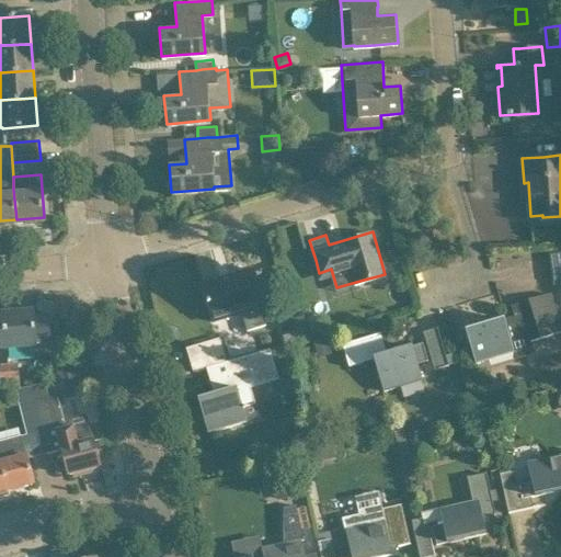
[(213,318),(232,311),(242,309),(248,328),(267,322),(262,304),(263,304),(252,266),(202,282),(213,318)]
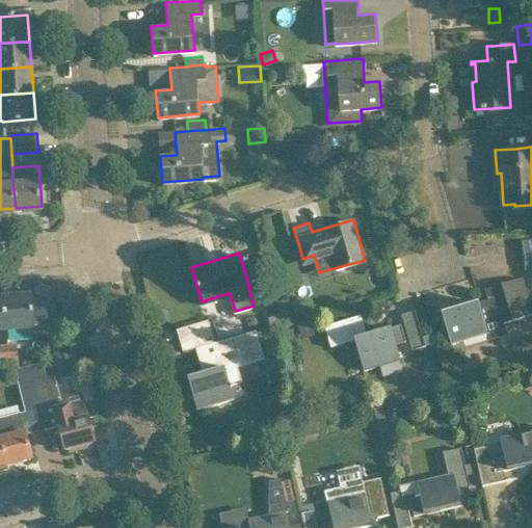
[(484,287),(484,288),(487,297),(441,311),(450,342),(487,332),(484,320),(498,316),(499,321),(531,311),(531,308),(522,275),(484,287)]
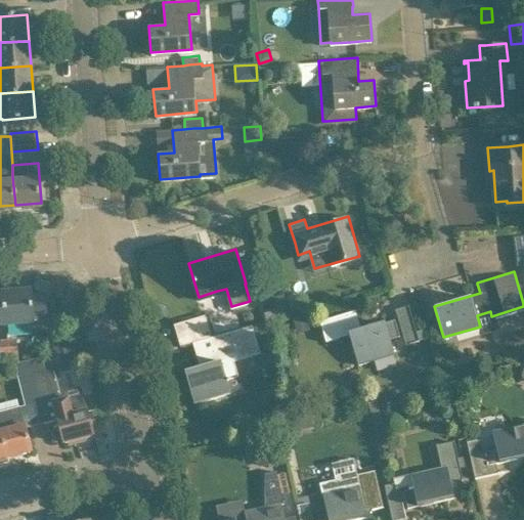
[(31,289),(4,291),(6,321),(46,318),(44,292),(31,293),(31,289)]
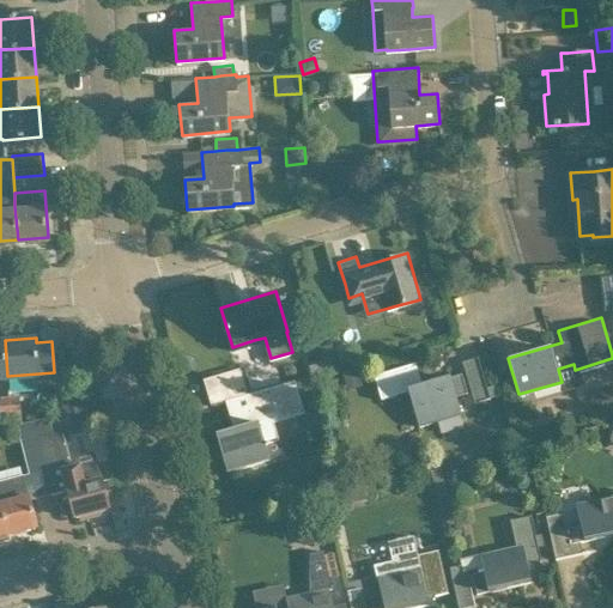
[(334,340),(319,345),(323,360),(339,356),(334,340)]
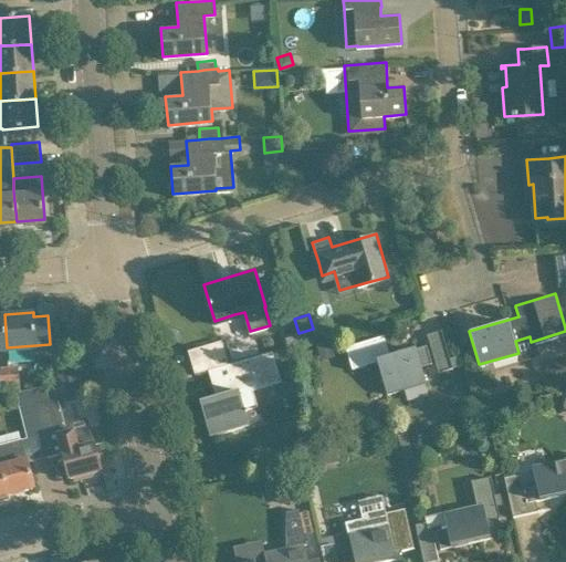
[(383,334),(346,345),(352,366),(376,360),(386,392),(426,380),(421,363),(430,361),(425,343),(389,354),(383,334)]
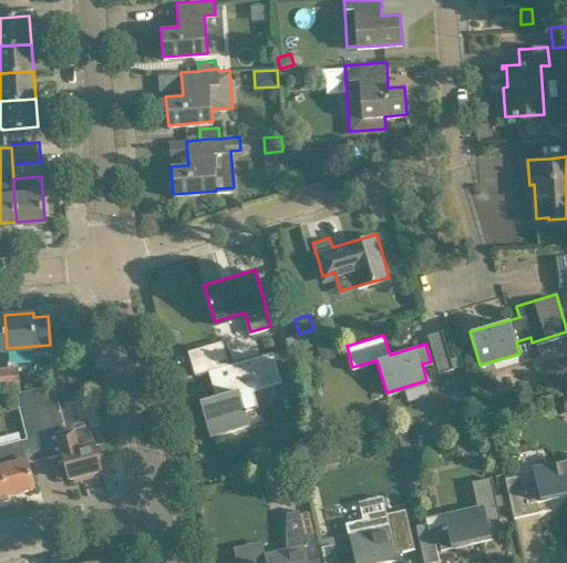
[(332,350),(329,337),(317,341),(320,354),(332,350)]
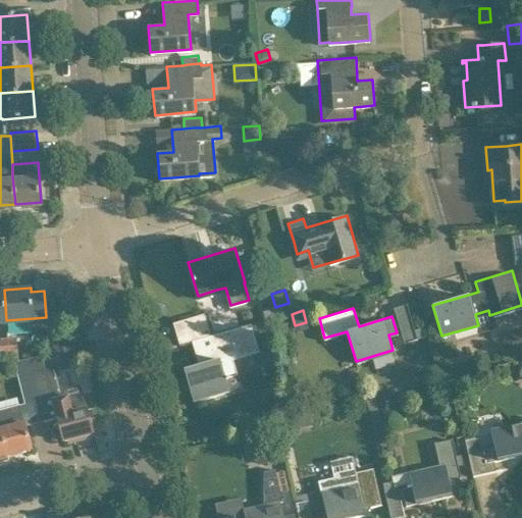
[(179,343),(191,340),(211,333),(204,312),(173,320),(179,343)]
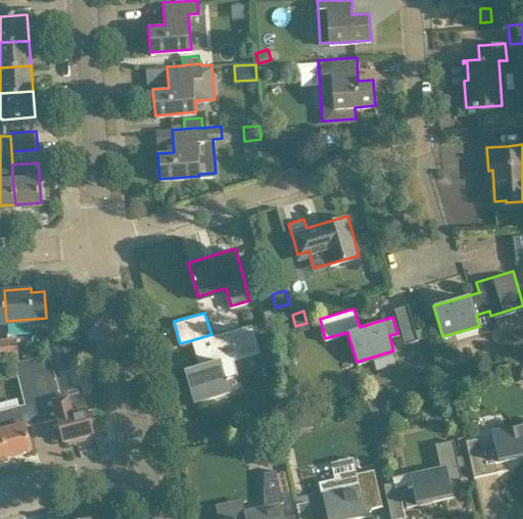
[(211,334),(191,340),(198,365),(184,370),(193,400),(230,389),(226,374),(236,372),(232,359),(259,350),(255,338),(265,335),(264,332),(275,329),(271,316),(259,320),(259,321),(251,324),(251,323),(211,334)]
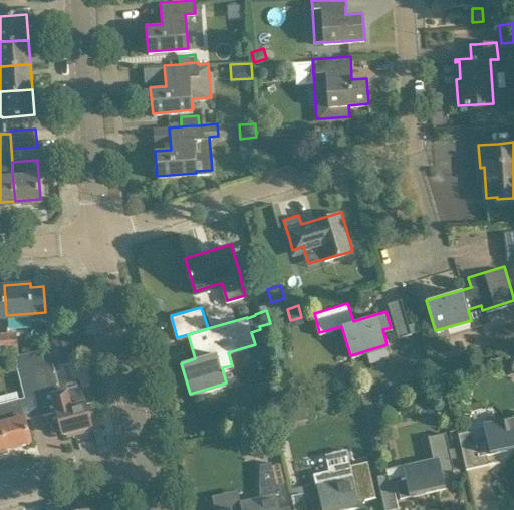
[(416,320),(407,323),(406,317),(394,321),(398,336),(410,333),(410,331),(418,329),(416,320)]
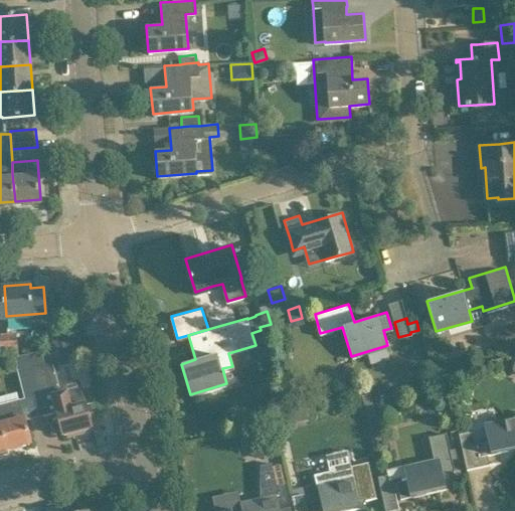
[(496,340),(514,337),(514,320),(494,324),(496,340)]
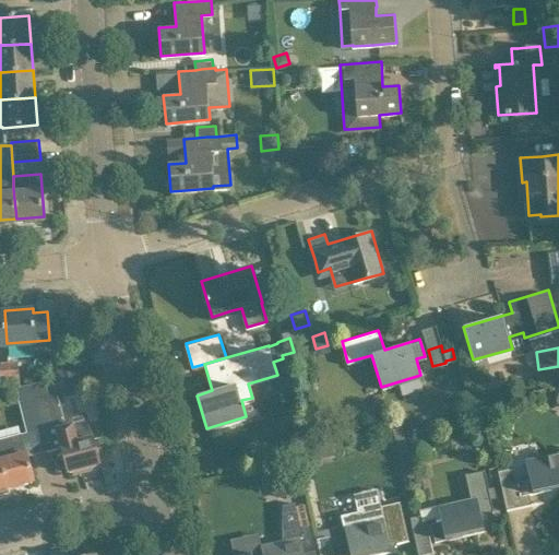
[(10,400),(19,398),(34,396),(48,393),(44,379),(20,386),(19,377),(16,361),(8,362),(9,378),(10,400)]
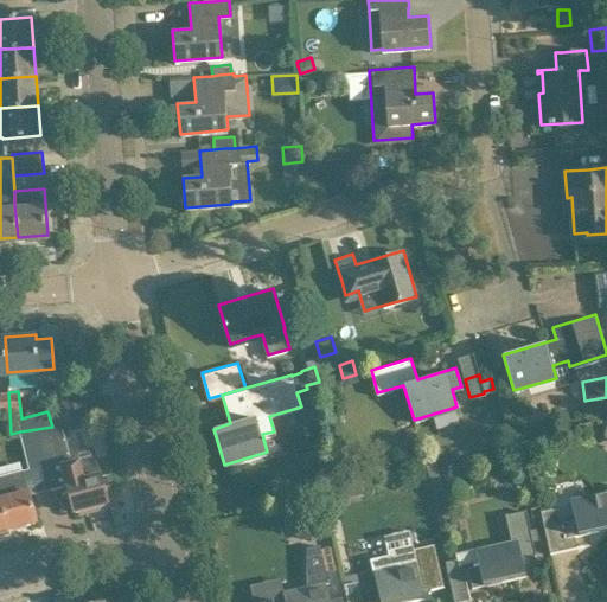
[(37,429),(45,463),(50,487),(66,484),(68,490),(74,511),(87,506),(88,511),(113,504),(108,485),(103,486),(93,444),(75,449),(68,424),(52,427),(37,429)]
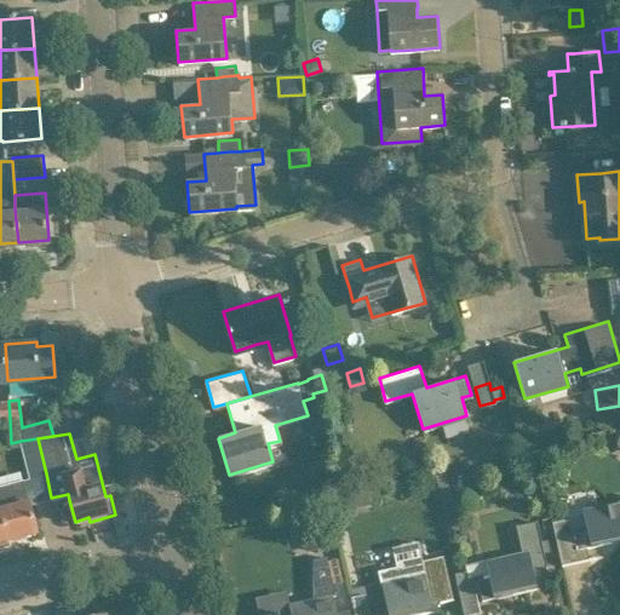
[(30,478),(46,473),(38,438),(21,441),(30,478)]
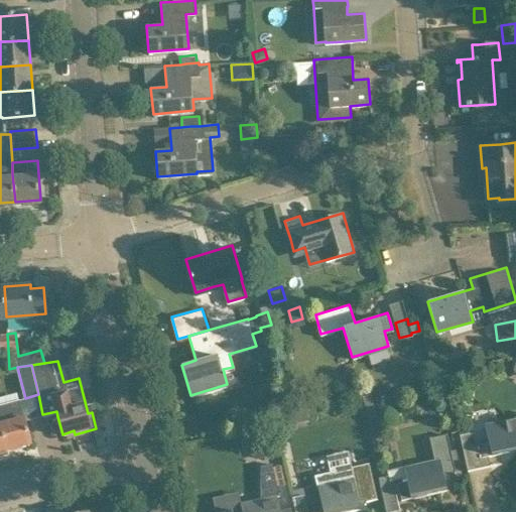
[(370,391),(362,393),(367,415),(375,413),(370,391)]
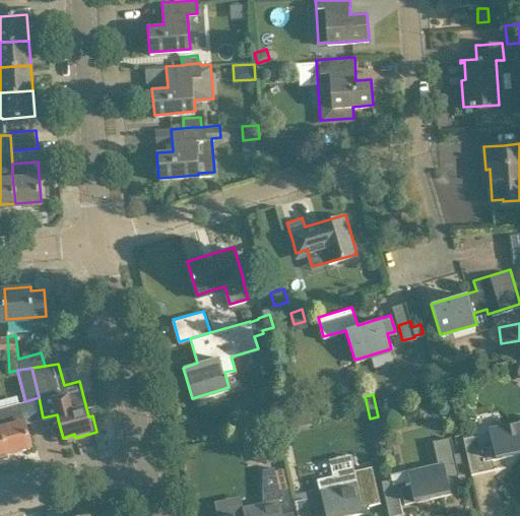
[(18,401),(0,406),(0,426),(7,452),(30,446),(18,401)]
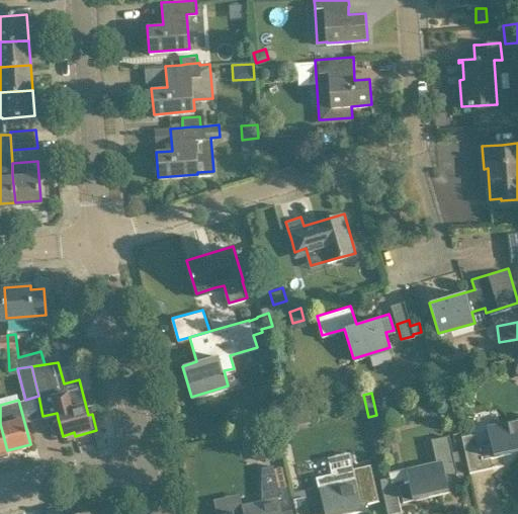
[(294,411),(278,414),(281,427),(297,423),(294,411)]
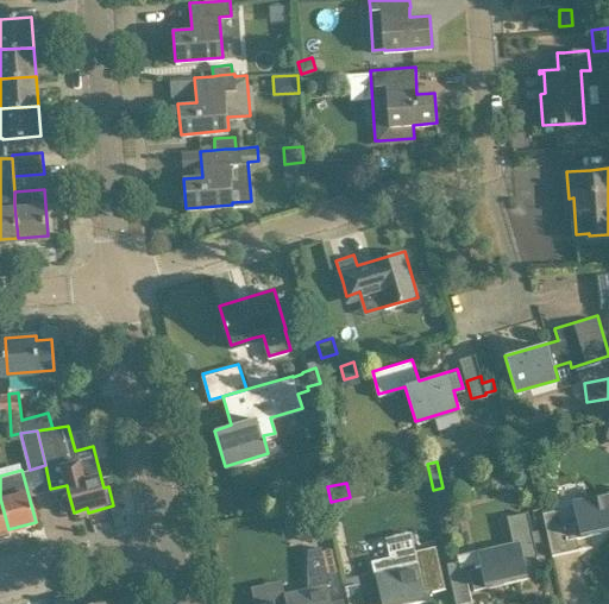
[(542,510),(547,532),(552,554),(592,545),(592,543),(579,547),(577,536),(608,528),(608,489),(572,497),(577,515),(560,520),(557,507),(542,510)]
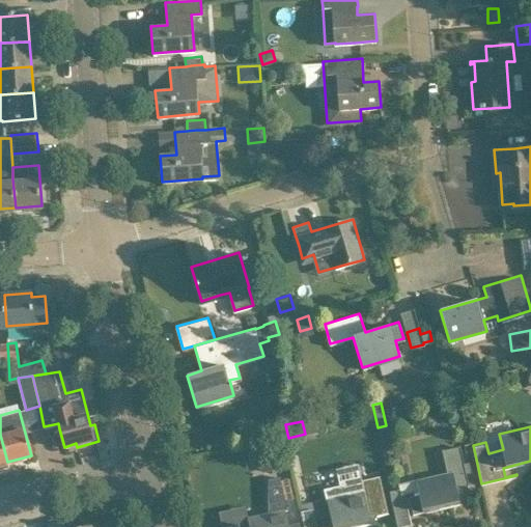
[(442,449),(447,472),(398,482),(399,488),(389,490),(394,509),(412,505),(413,512),(459,502),(455,487),(469,483),(460,445),(442,449)]
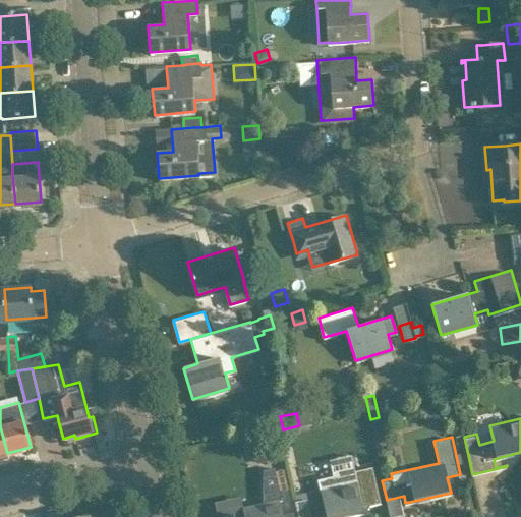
[(230,515),(219,516),(282,516),(279,499),(282,498),(275,466),(263,469),(263,501),(241,506),(242,512),(230,515)]
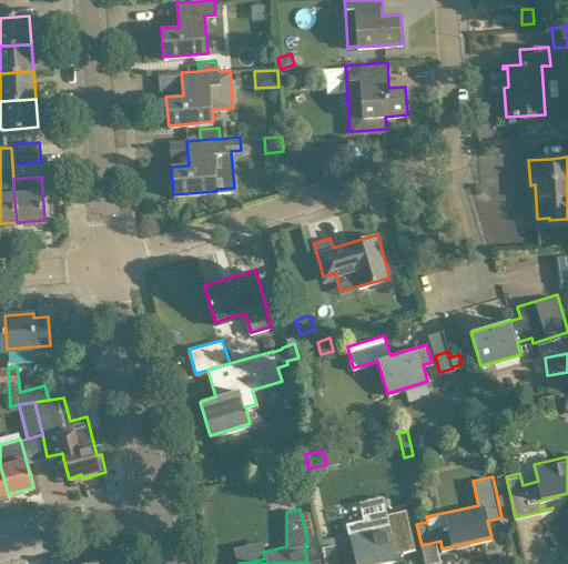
[(343,563),(372,563),(396,559),(395,554),(401,553),(401,551),(415,547),(406,509),(346,522),(352,550),(342,552),(343,563)]
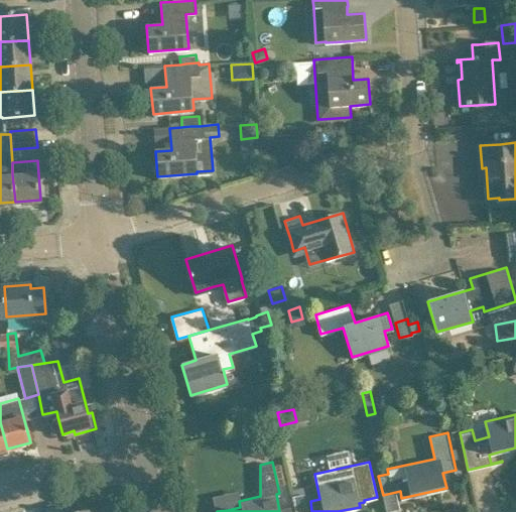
[(292,496),(295,511),(303,511),(309,511),(304,493),(292,496)]
